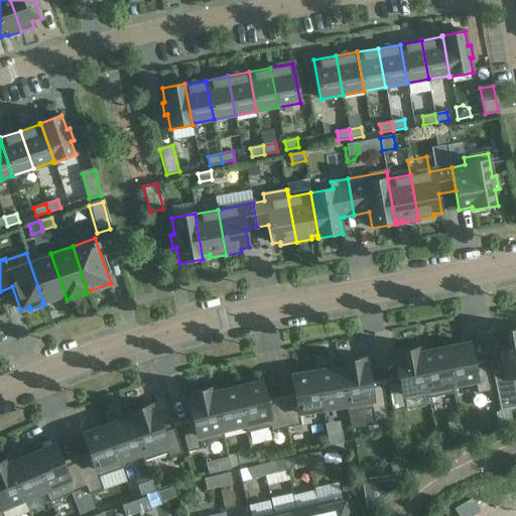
[(67,299),(50,253),(30,261),(27,253),(26,253),(43,302),(50,299),(51,302),(66,297),(66,299),(67,299)]
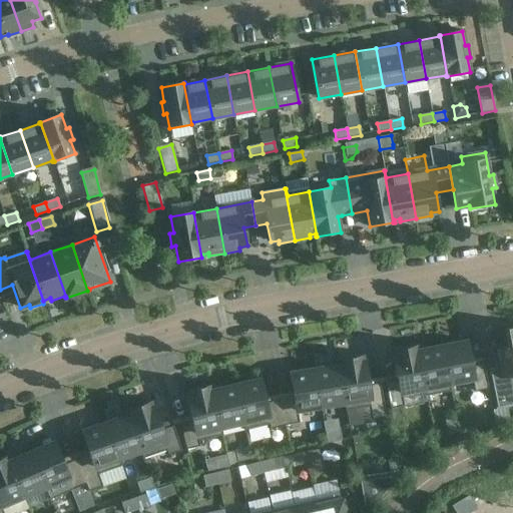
[(499,362),(500,366),(488,369),(496,409),(512,405),(512,381),(512,375),(512,328),(493,333),(496,350),(494,350),(497,362),(499,362)]
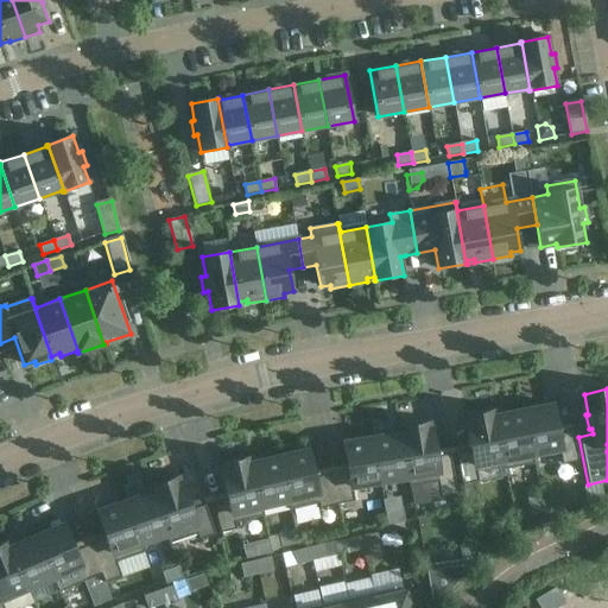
[(524,412),(533,464),(534,464),(533,455),(559,449),(563,464),(578,462),(572,431),(558,434),(552,406),(524,412)]
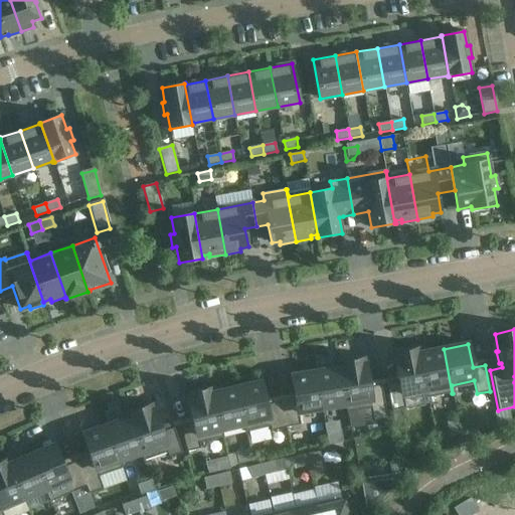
[(427,397),(418,349),(393,354),(399,382),(386,384),(391,410),(405,407),(402,394),(425,390),(427,398),(427,397)]
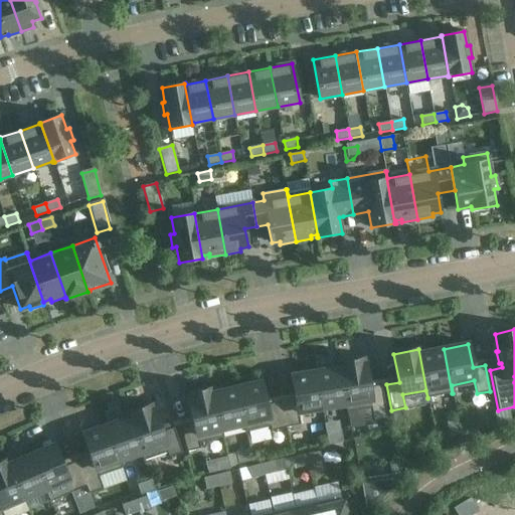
[(418,349),(427,397),(452,393),(444,349),(420,353),(419,349),(418,349)]
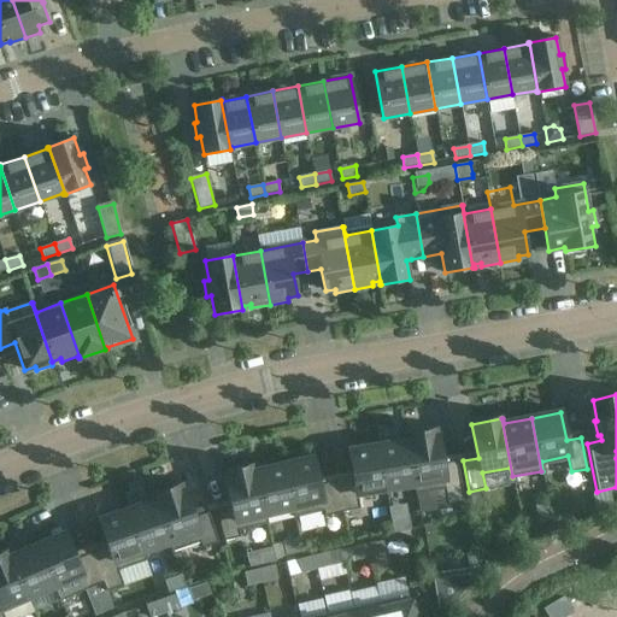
[(406,435),(416,494),(445,489),(447,505),(464,503),(458,462),(442,464),(436,430),(406,435)]
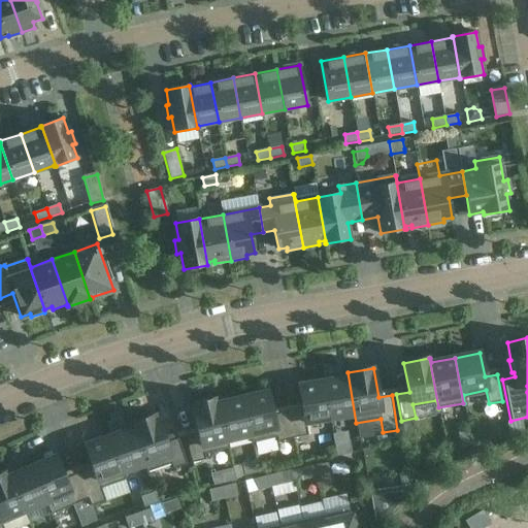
[(324,381),(330,419),(354,415),(356,423),(348,372),(347,372),(348,377),(324,381)]
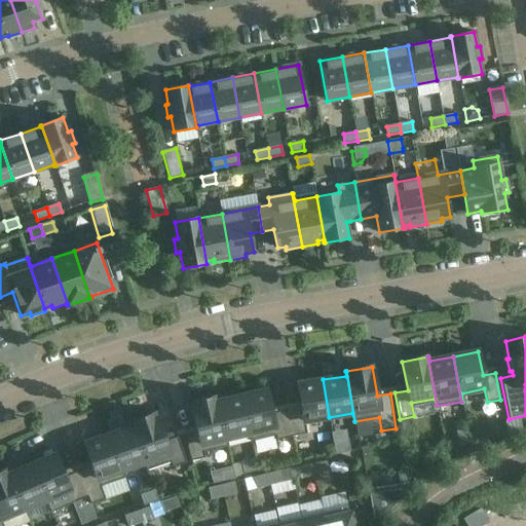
[(287,411),(292,437),(307,435),(305,421),(329,417),(323,379),(298,384),(302,408),(287,411)]
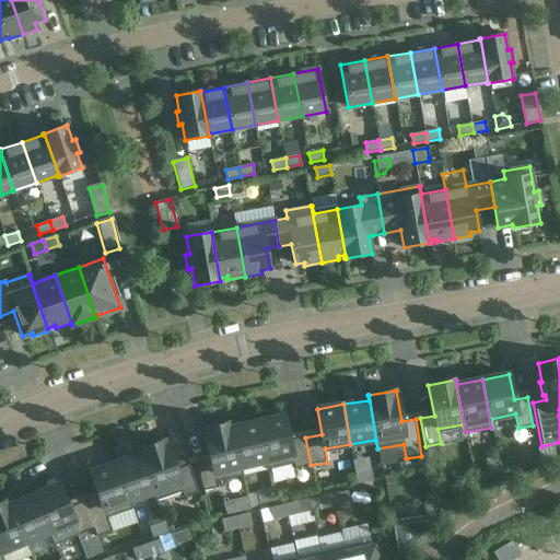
[(256,422),(268,469),(293,464),(295,469),(311,465),(305,438),(289,441),(283,416),(256,422)]
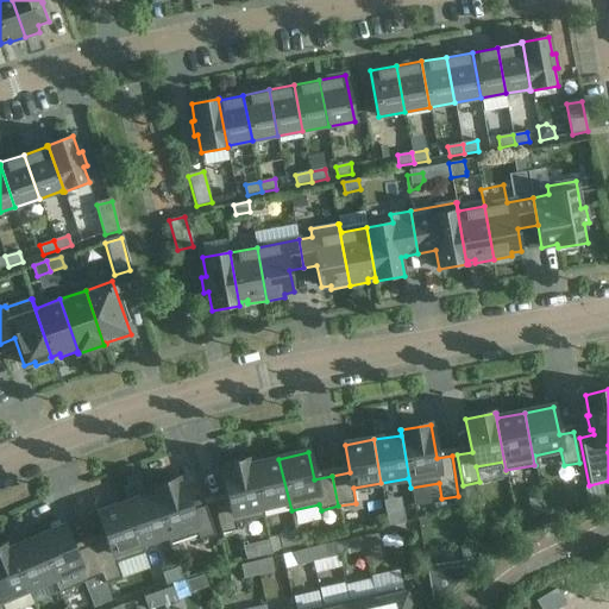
[(250,460),(264,518),(263,508),(288,502),(290,512),(292,510),(278,459),(252,465),(251,459),(250,460)]
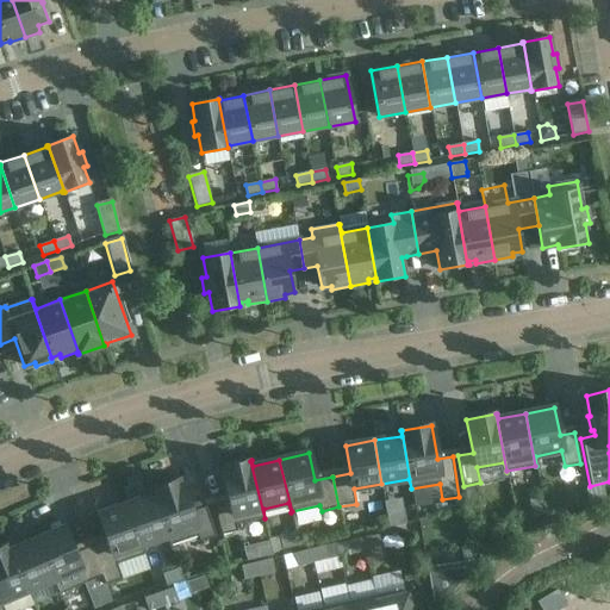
[(265,518),(250,461),(222,468),(229,500),(215,504),(222,535),(237,531),(236,526),(265,518)]
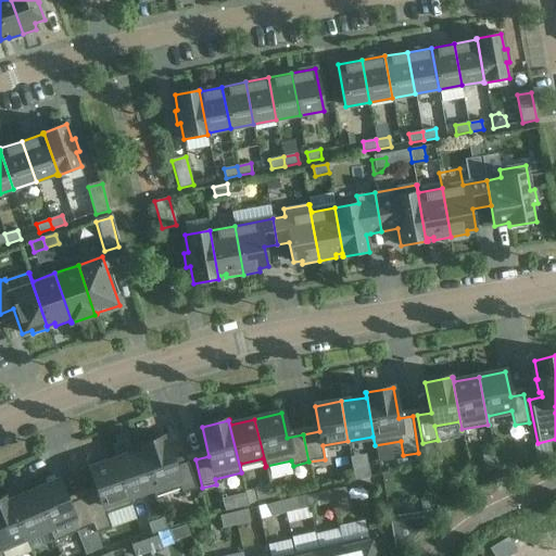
[(138,446),(155,497),(180,489),(182,494),(197,489),(188,462),(174,467),(164,438),(138,446)]
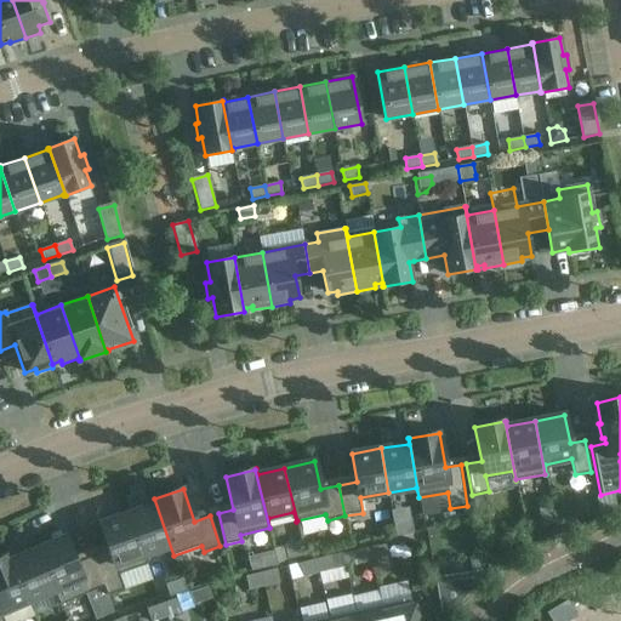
[(129,513),(147,565),(148,564),(144,556),(170,547),(174,556),(154,499),(153,499),(155,505),(129,513)]
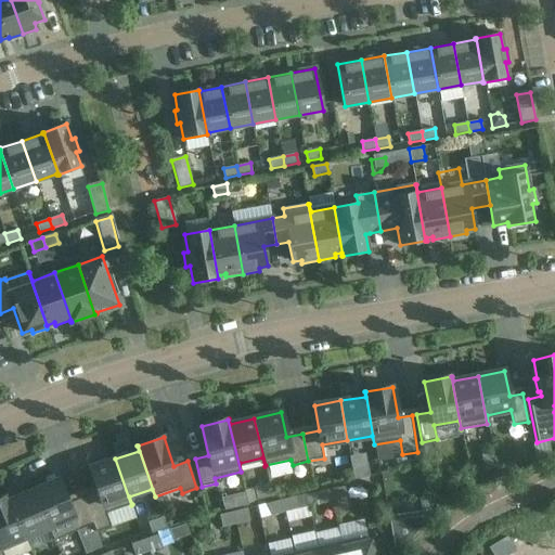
[(481,454),(485,469),(497,467),(493,452),(481,454)]
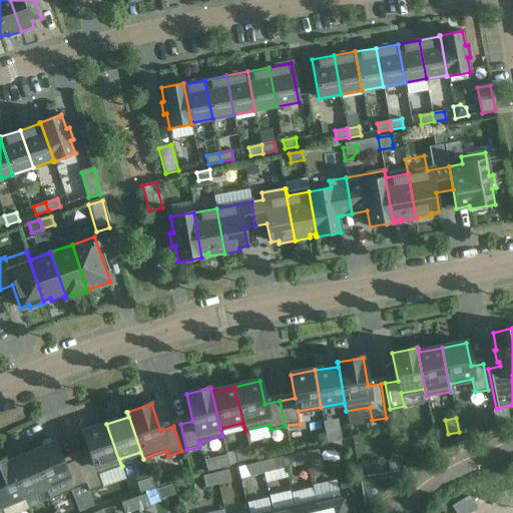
[(76,460),(89,492),(102,487),(98,475),(121,467),(106,424),(83,432),(90,455),(76,460)]
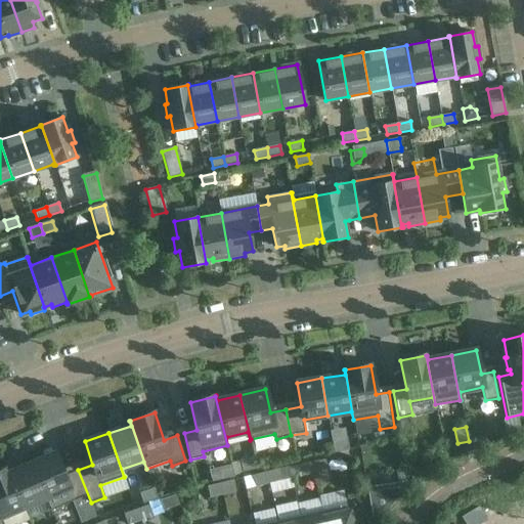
[(333,441),(335,452),(348,450),(346,439),(333,441)]
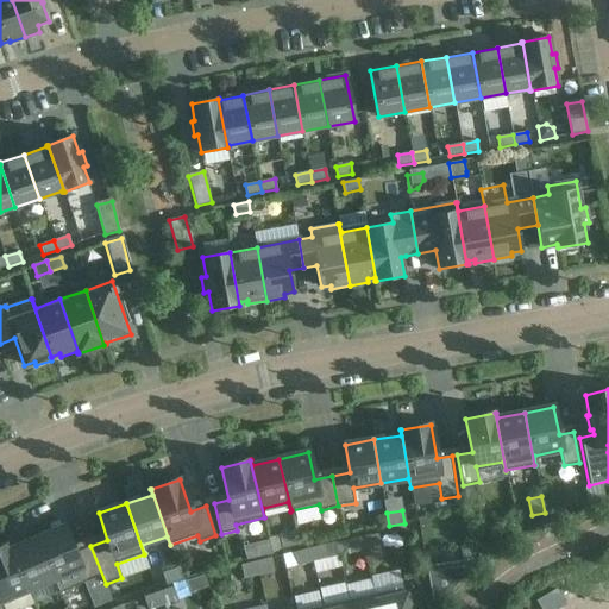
[(36,539),(54,578),(80,567),(86,582),(101,575),(105,584),(106,584),(90,546),(75,553),(63,527),(36,539)]
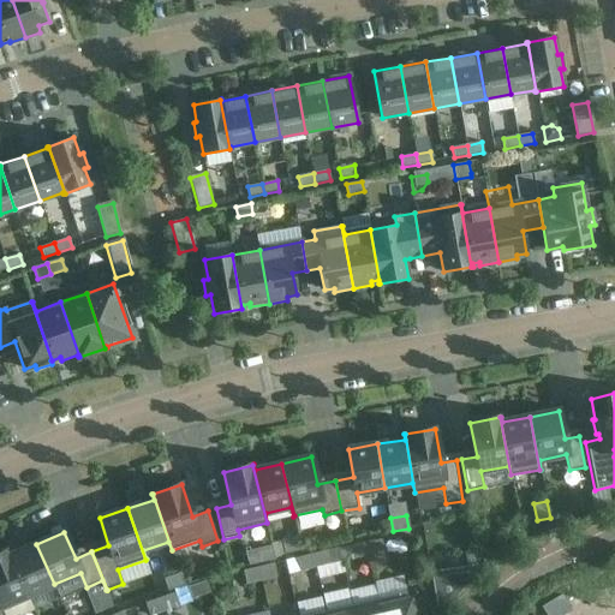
[(285,554),(302,550),(298,537),(282,541),(285,554)]
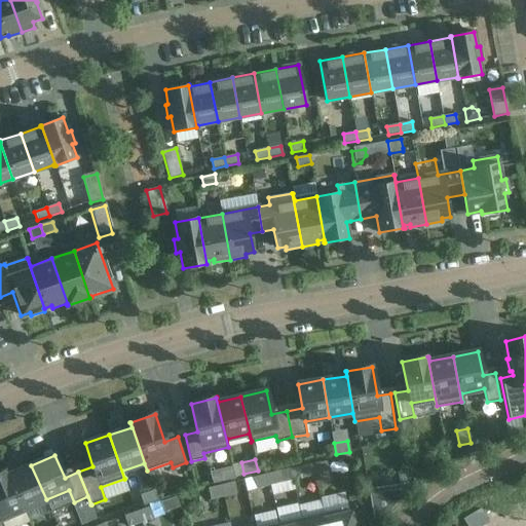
[(313,464),(315,476),(329,473),(327,461),(313,464)]
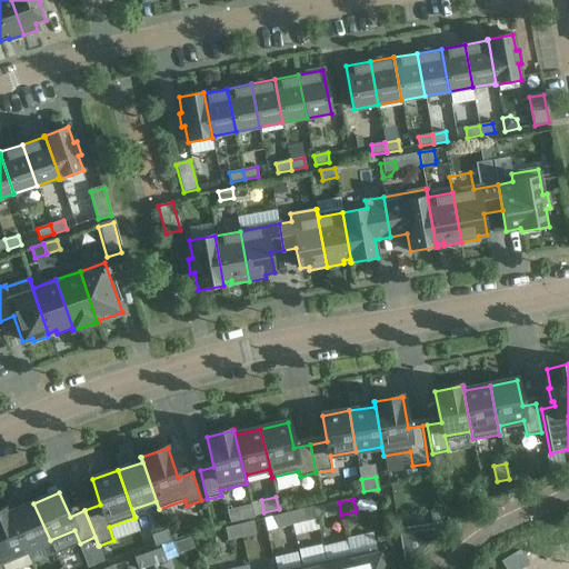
[(341,515),(339,502),(325,505),(327,517),(341,515)]
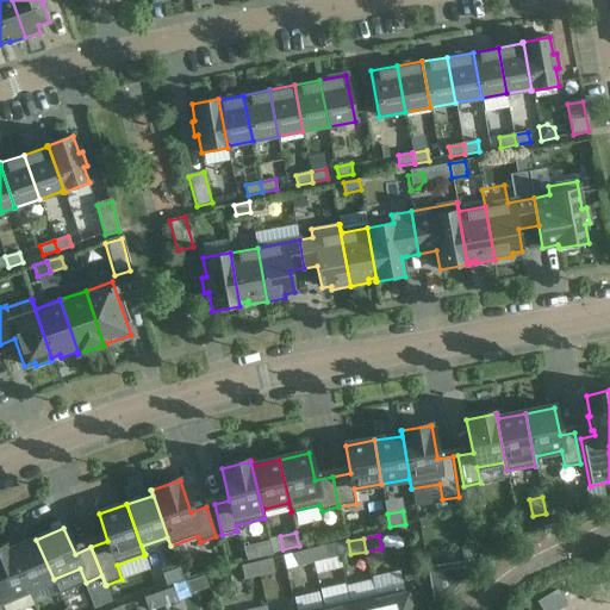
[(7,546),(27,591),(54,579),(36,540),(11,551),(8,545),(7,546)]
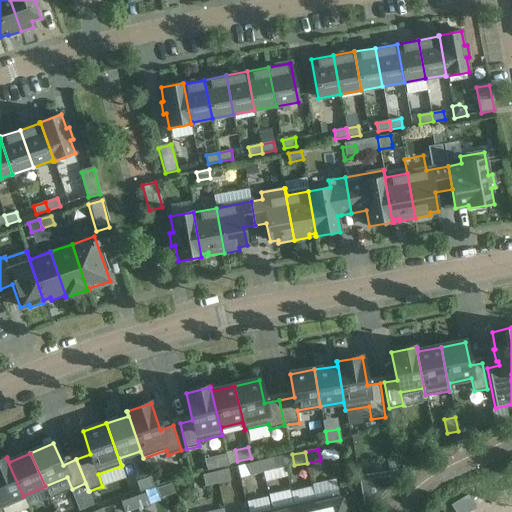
[(23,496),(6,458),(0,460),(0,511),(3,511),(1,505),(23,496)]
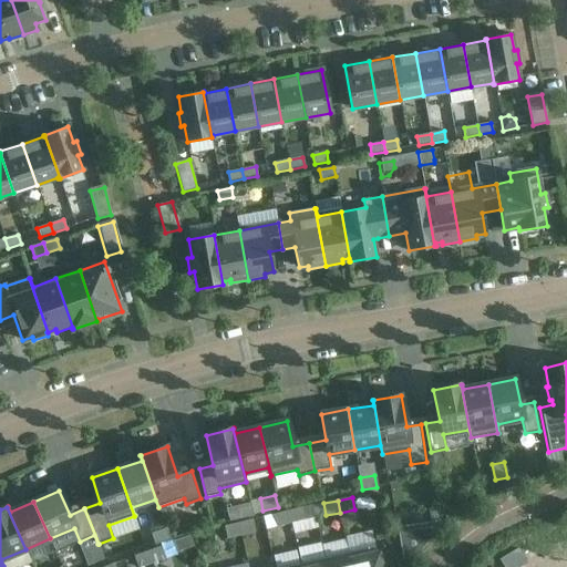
[(288,512),(290,524),(305,519),(301,508),(288,512)]
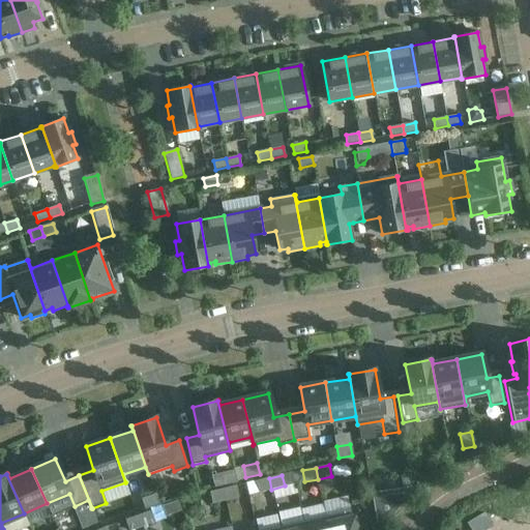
[(271,490),(269,478),(256,481),(258,493),(271,490)]
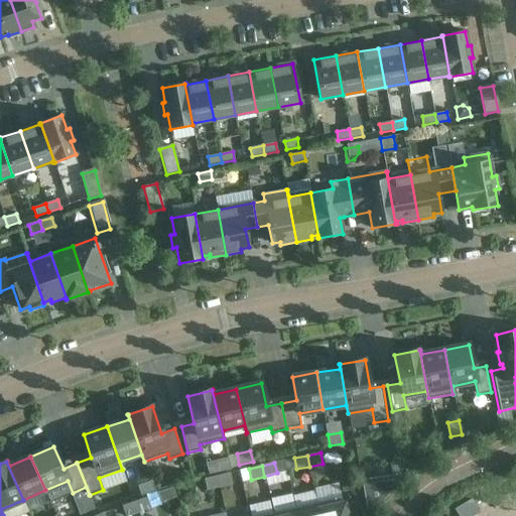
[(217,476),(220,487),(232,484),(230,473),(217,476)]
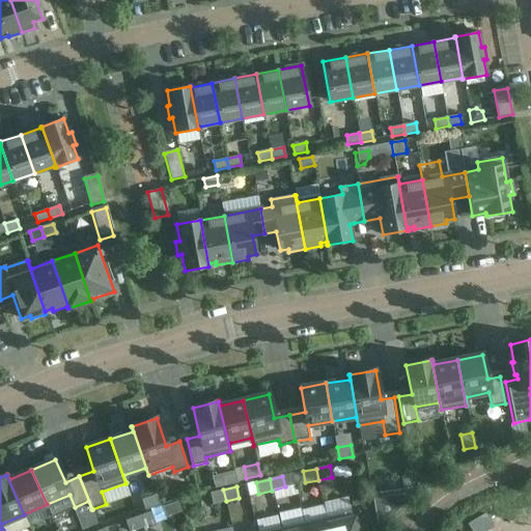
[(412,495),(411,487),(372,494),(378,528),(383,527),(412,495)]
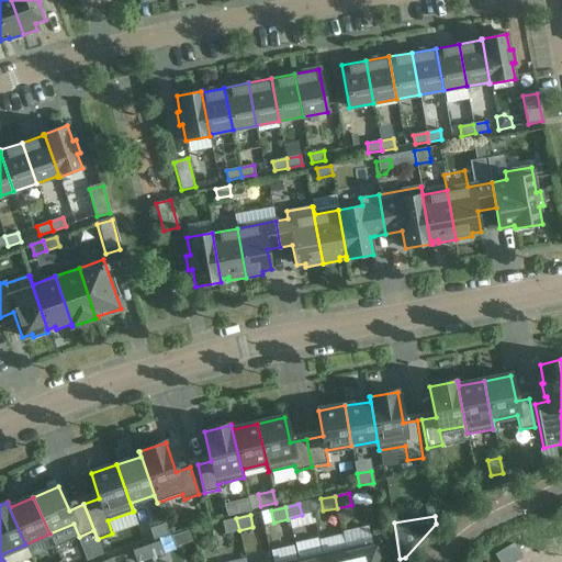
[(239,530),(236,518),(222,523),(225,534),(239,530)]
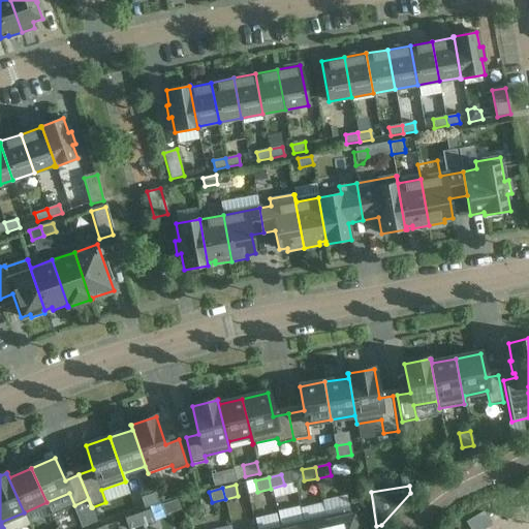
[(155,493),(142,498),(145,508),(158,504),(155,493)]
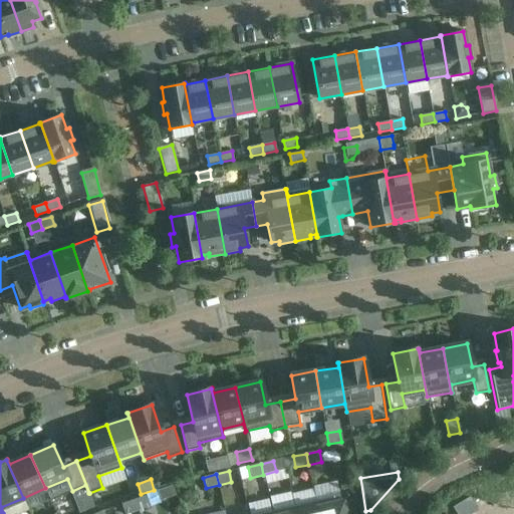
[(316,500),(318,513),(343,513),(339,495),(316,500)]
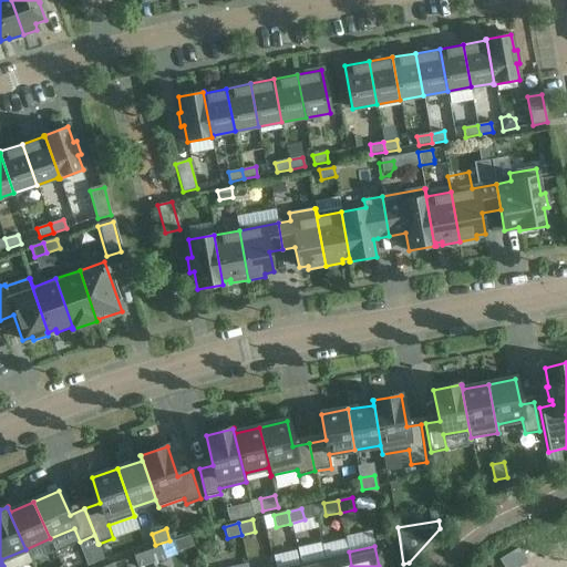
[(147,552),(152,564),(165,558),(162,547),(147,552)]
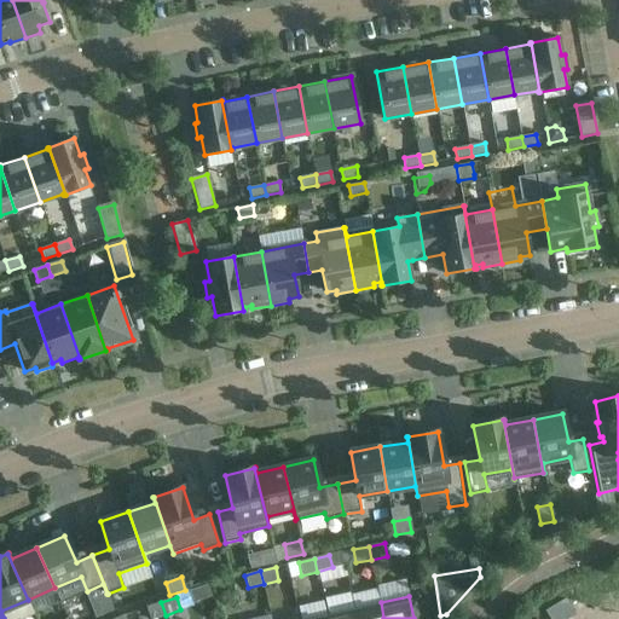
[(154,618),(166,615),(161,602),(146,607),(150,618),(154,618)]
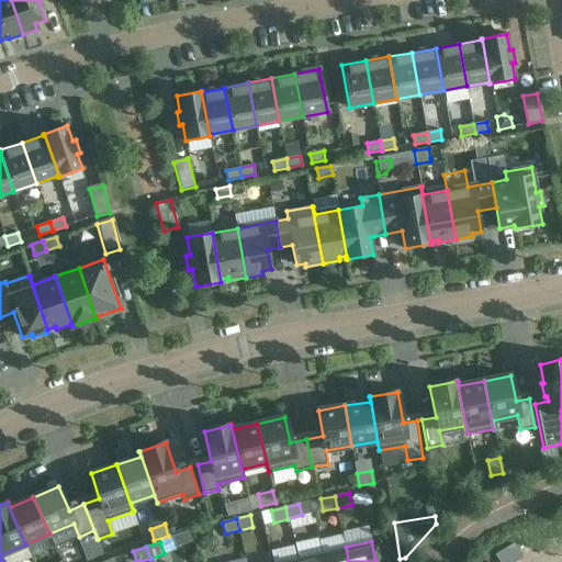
[(322,553),(323,561),(348,561),(346,547),(322,553)]
